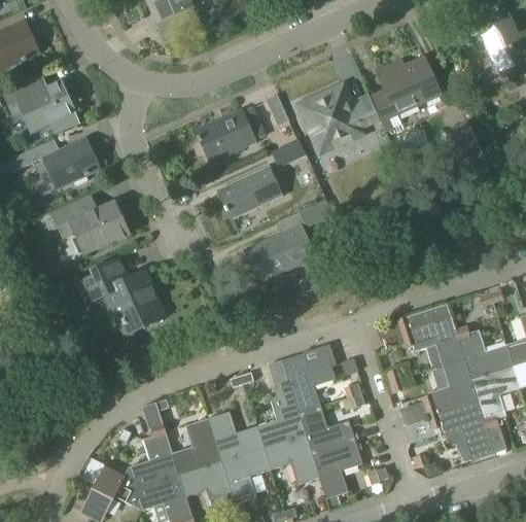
[(150,0),(148,1),(165,38),(202,21),(193,0),(150,0)]
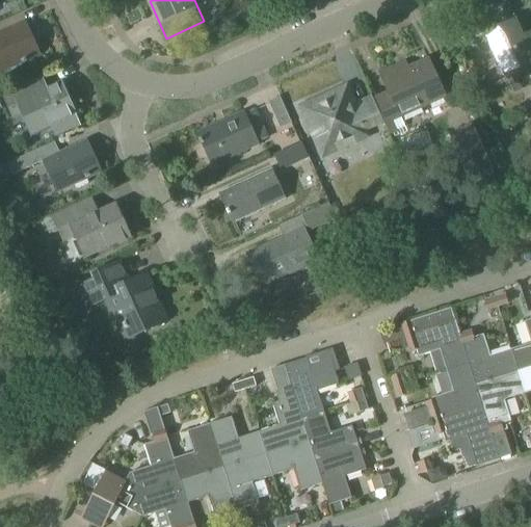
[(139,7),(127,12),(131,23),(143,17),(139,7)]
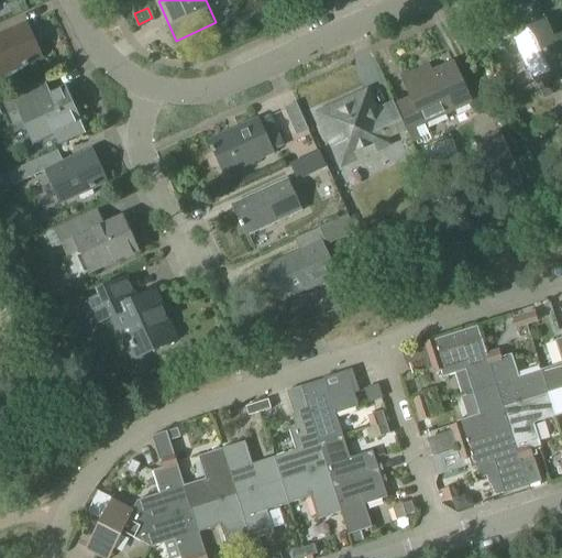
[(561,36),(559,39),(548,15),(516,31),(539,80),(561,69),(561,36)]
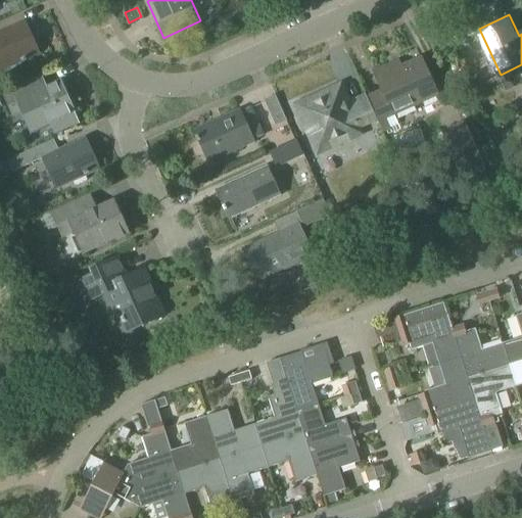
[(0,32),(0,67),(39,50),(26,20),(0,32)]
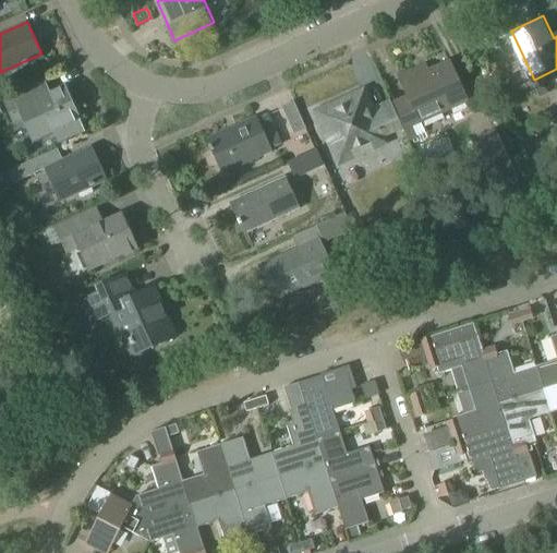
[(469,98),(450,58),(430,68),(427,62),(399,75),(407,93),(394,99),(411,137),(418,134),(413,124),(469,98)]
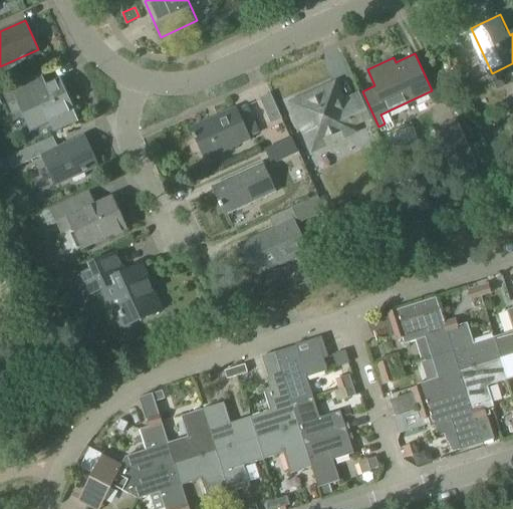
[(73,108),(61,79),(37,89),(31,75),(5,87),(14,108),(22,105),(32,128),(51,118),(55,128),(77,118),(73,109),(73,108)]
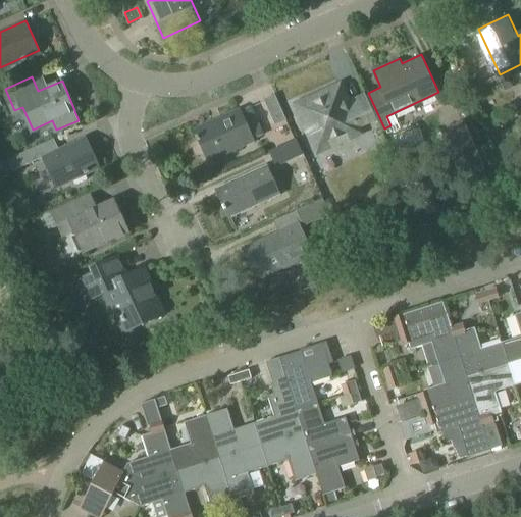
[(319,145),(360,126),(359,124),(376,117),(367,96),(350,104),(342,86),(301,104),(319,145)]
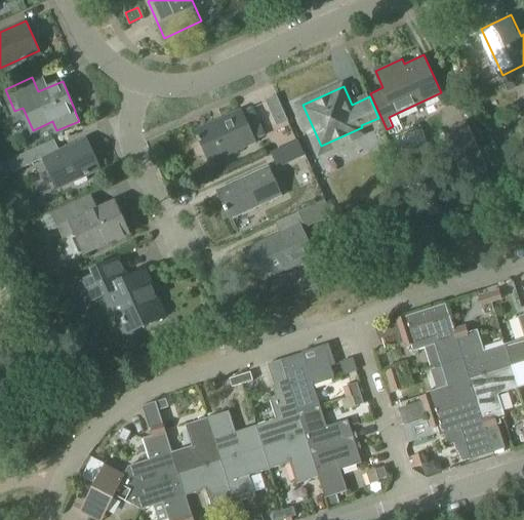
[(266,97),(277,123),(289,118),(278,92),(266,97)]
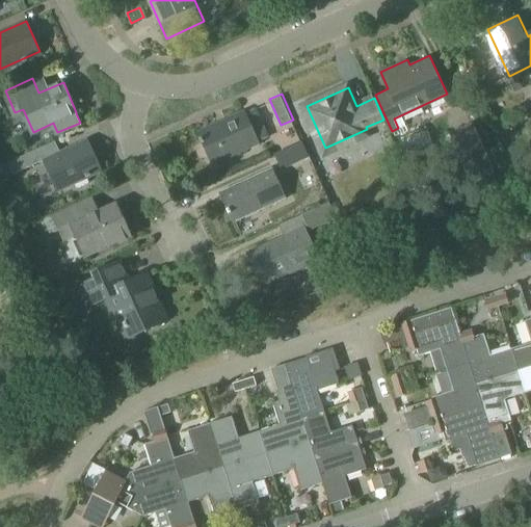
[(246,112),(245,110),(197,132),(212,164),(260,142),(259,140),(270,135),(258,107),(246,112)]
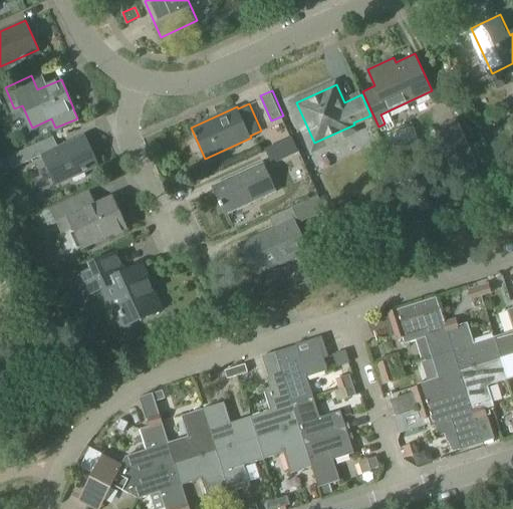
[(98,164),(85,134),(43,153),(56,183),(98,164)]
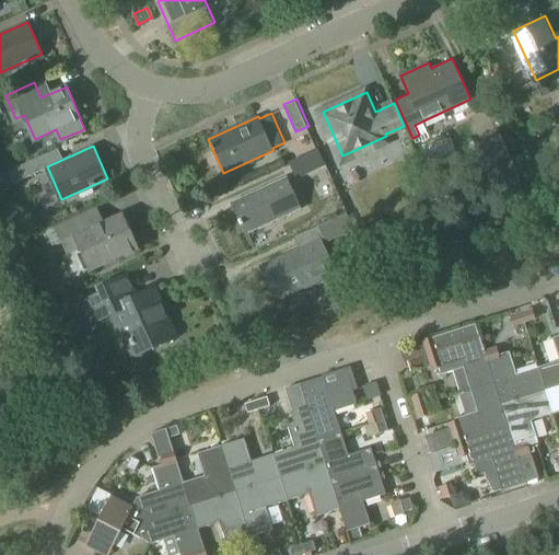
[(290,160),(295,172),(324,159),(318,147),(290,160)]
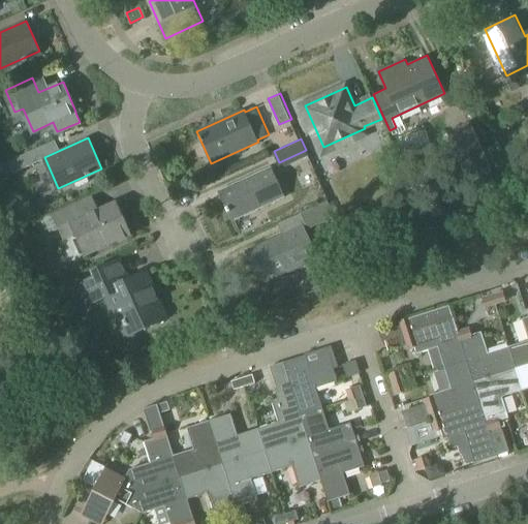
[(9,159),(0,163),(0,171),(2,176),(40,158),(35,147),(9,159)]
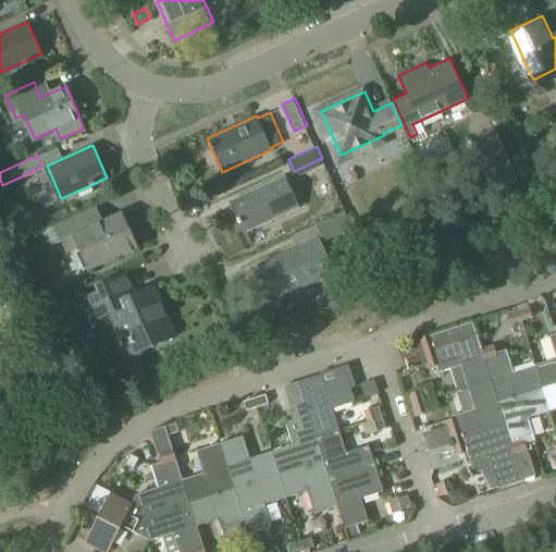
[(491,175),(504,181),(510,164),(497,159),(491,175)]
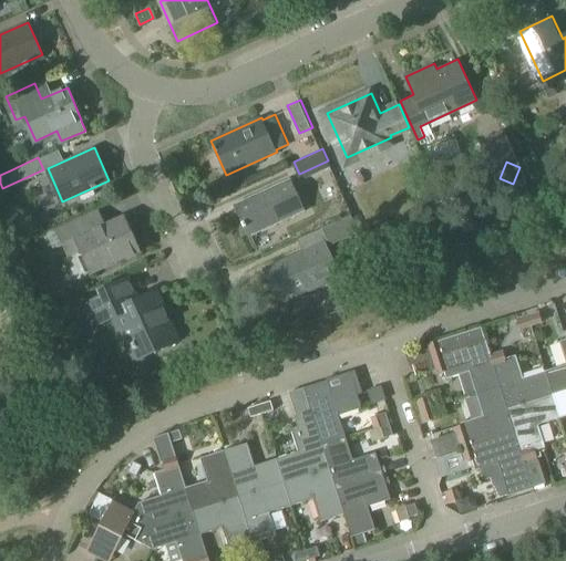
[(291,177),(236,203),(250,235),(306,209),(291,177)]
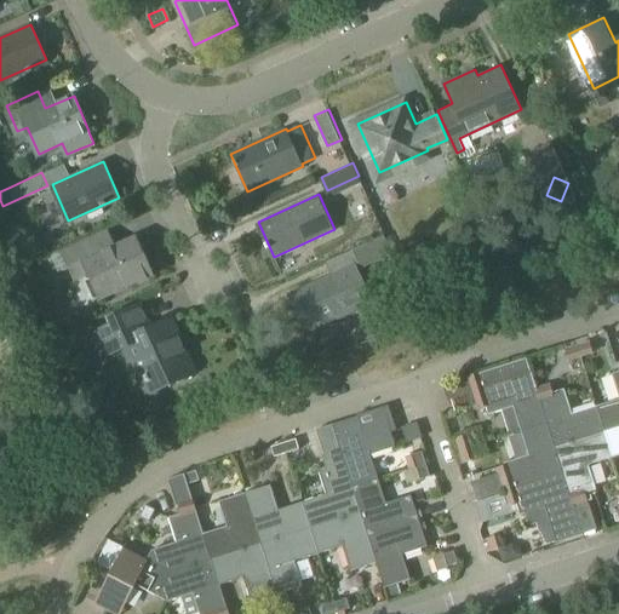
[(384,233),(353,247),(361,265),(393,251),(384,233)]
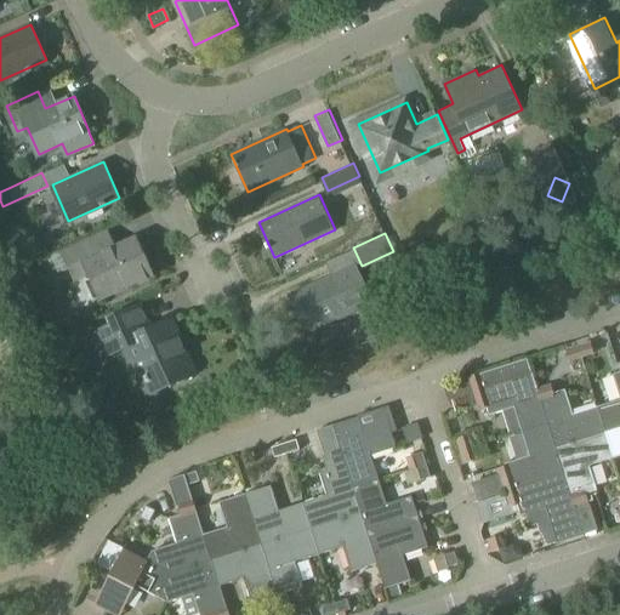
[(75,278),(89,272),(101,297),(153,274),(136,235),(101,251),(94,235),(62,250),(69,266),(75,278)]
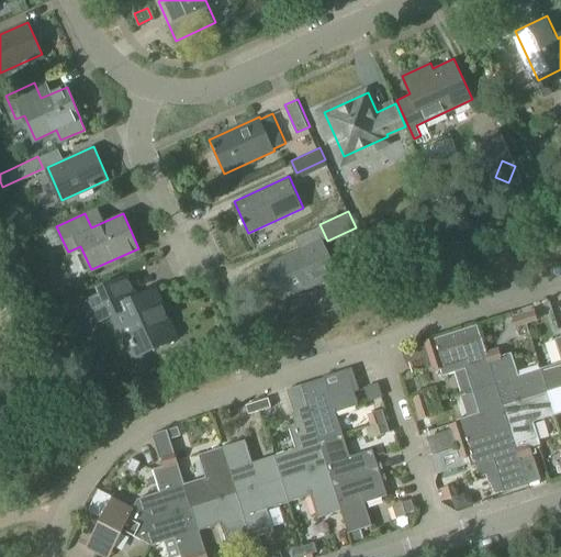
[(279,300),(337,274),(322,238),(264,266),(279,300)]
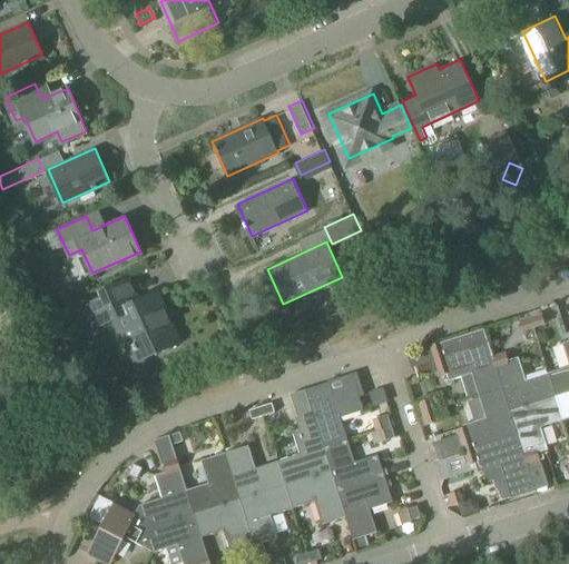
[(403,282),(399,273),(391,276),(395,285),(403,282)]
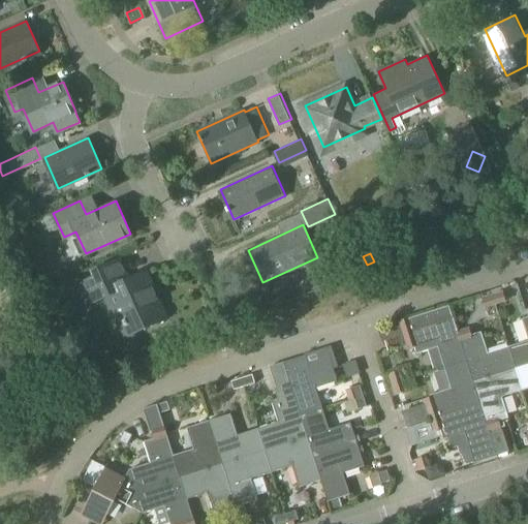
[(94,277),(80,283),(87,301),(103,294),(113,317),(117,315),(126,336),(167,317),(147,271),(126,280),(117,260),(92,272),(94,277)]
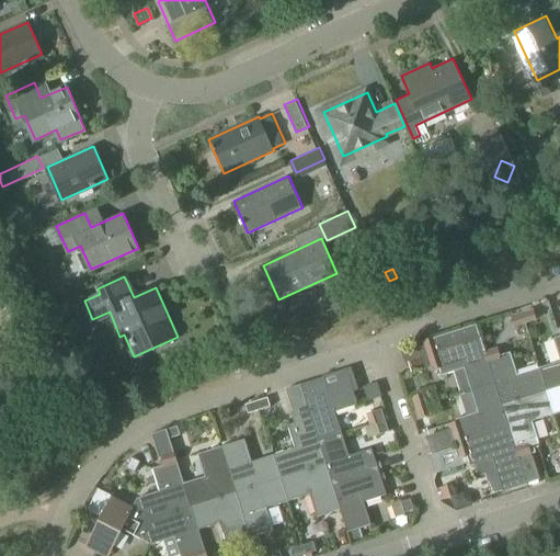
[(537,316),(536,317),(533,307),(522,311),(524,320),(527,319),(528,324),(539,320),(537,316)]
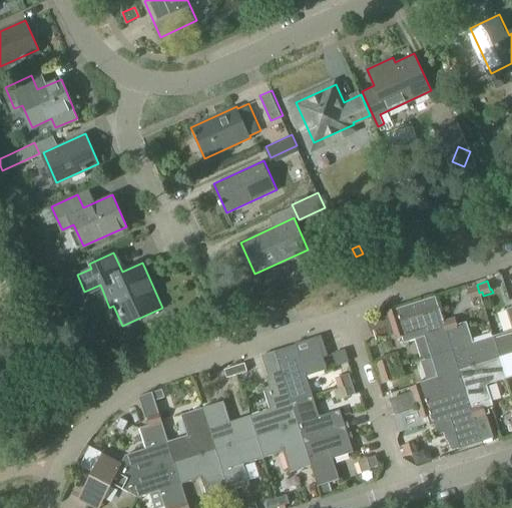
[(479,293),(477,285),(466,288),(469,296),(479,293)]
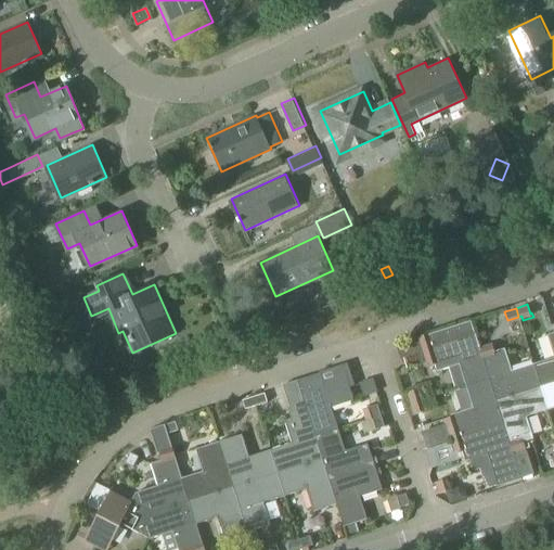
[(436,369),(460,361),(467,383),(488,376),(479,346),(471,318),(417,335),(425,361),(433,359),(436,369)]
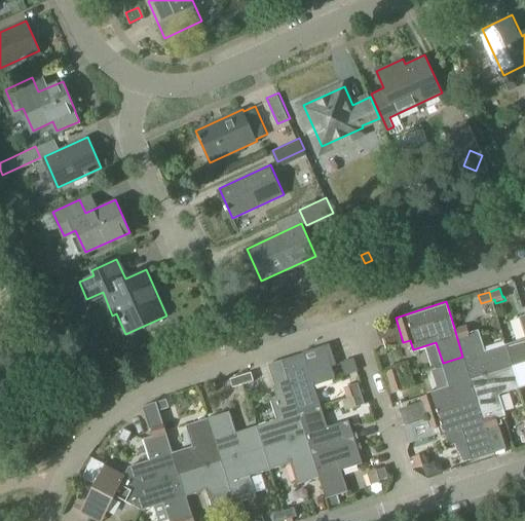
[(524,312),(519,314),(524,333),(524,336),(504,342),(512,365),(524,360),(524,312)]
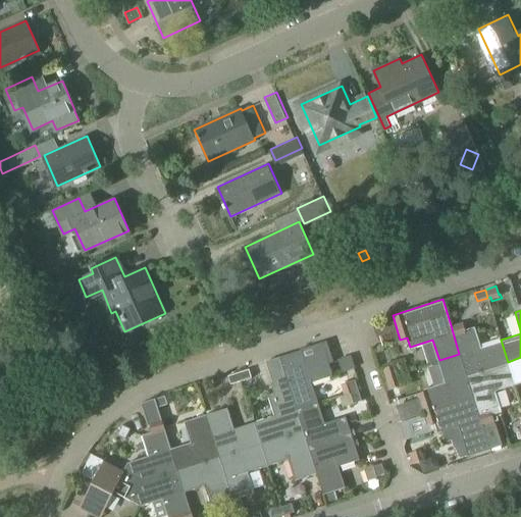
[(462,321),(451,325),(459,354),(466,375),(508,362),(501,340),(480,347),(474,325),(464,328),(462,321)]
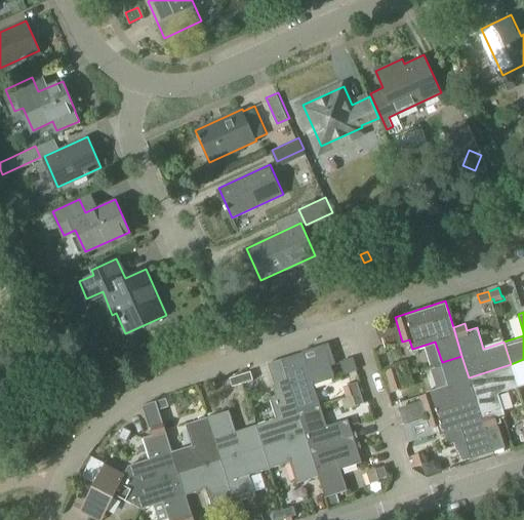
[(297,410),(319,403),(313,383),(333,376),(327,354),(306,361),(301,351),(280,358),(284,367),(283,368),(290,389),(297,410)]
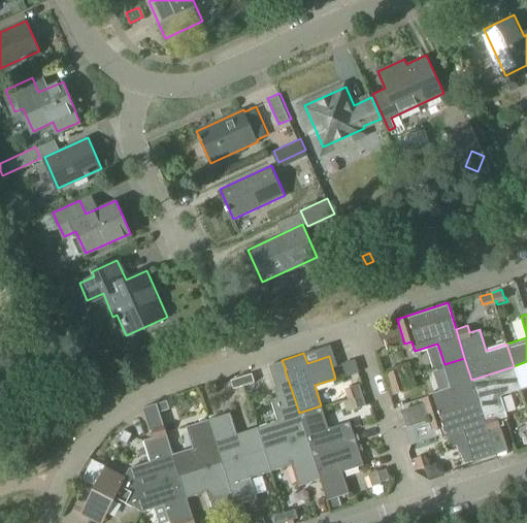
[(427,382),(430,392),(429,392),(432,401),(424,404),(428,417),(478,400),(471,380),(464,358),(445,364),(448,376),(427,382)]
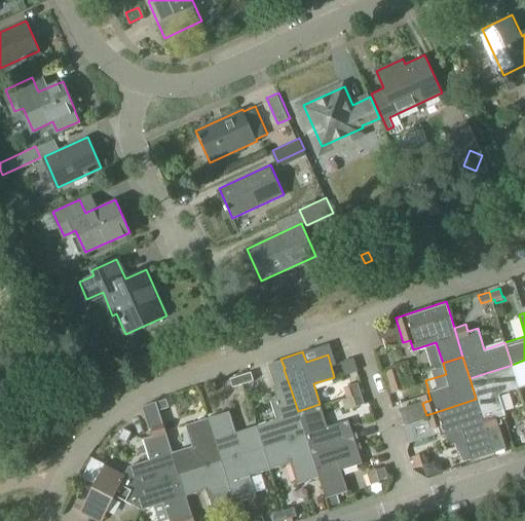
[(524,360),(512,365),(519,386),(524,384),(524,360)]
